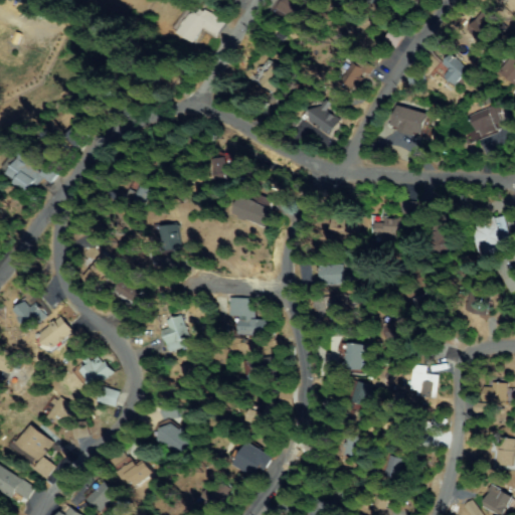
[(302,27),(291,19),(292,18),(279,9),(284,0),(295,0),(313,11),(302,27)]
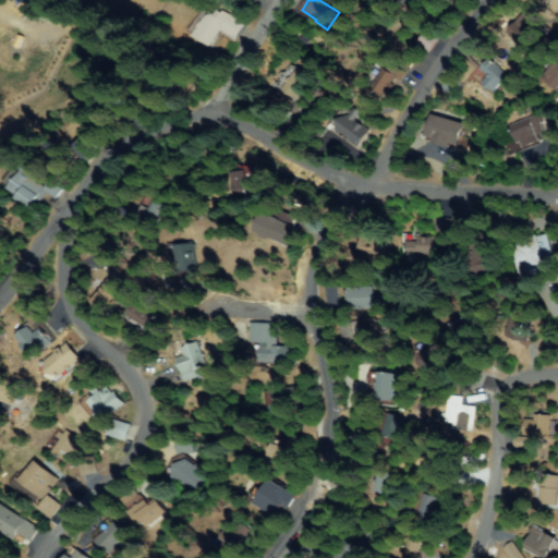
[(216,9),(223,15),(228,12),(242,26),(232,37),(222,28),(215,37),(216,38),(208,47),(194,32),(202,24),(199,23),(208,13),(210,14),(216,9)]
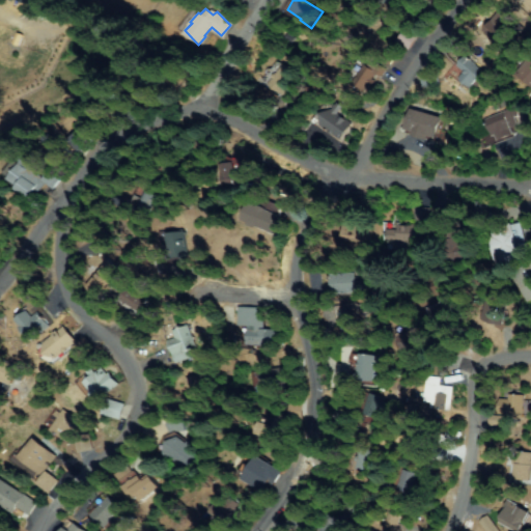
[(520,20),(505,42),(487,31),(502,8),(520,20)]
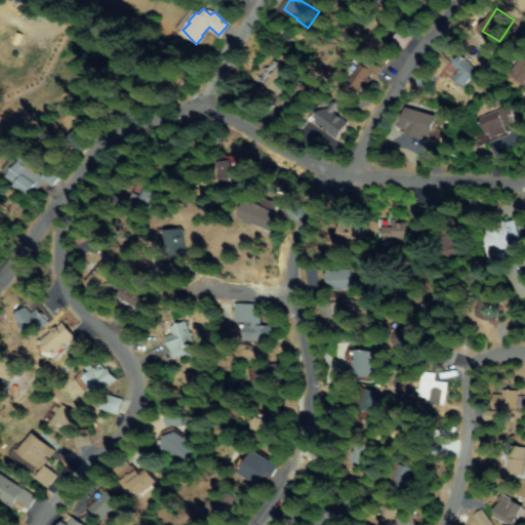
[(369,56),(380,70),(357,88),(347,76),(369,56)]
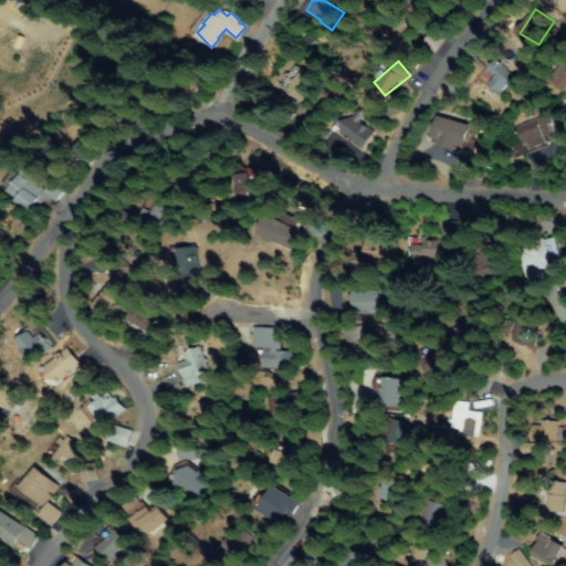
[(504,62),(512,87),(498,92),(490,67),(504,62)]
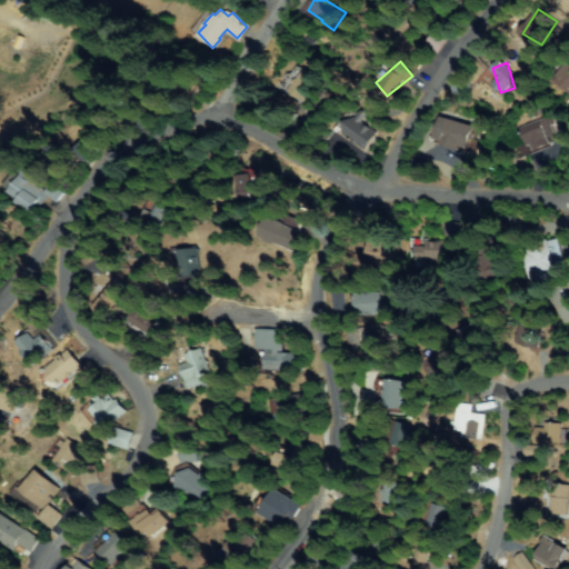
[(568,63),(568,89),(557,78),(568,63)]
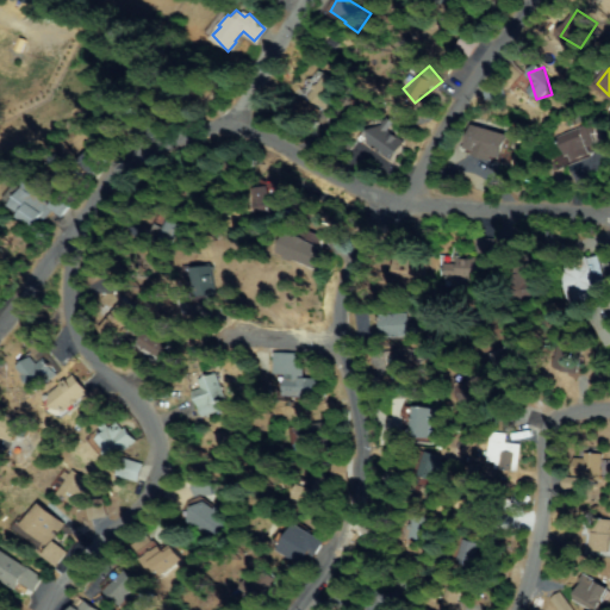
[(316,74),(342,85),(331,111),(305,100),(316,74)]
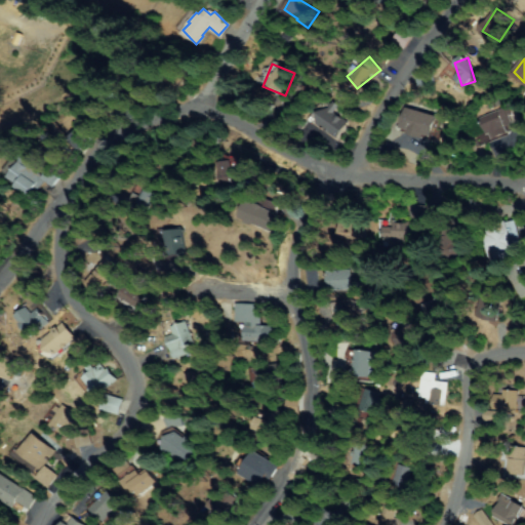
[(348,121),(337,138),(310,122),(320,106),(348,121)]
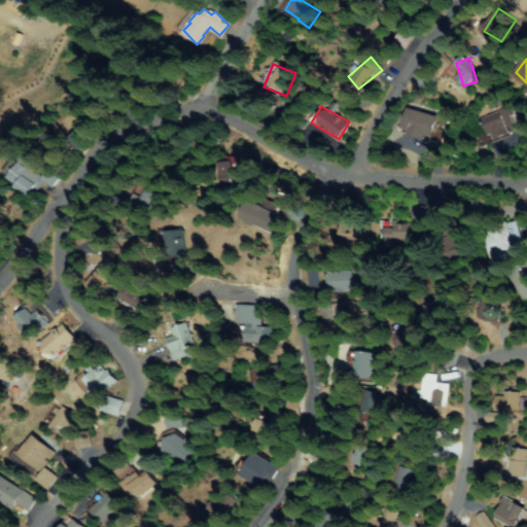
[(431,141),(403,131),(412,108),(440,118),(431,141)]
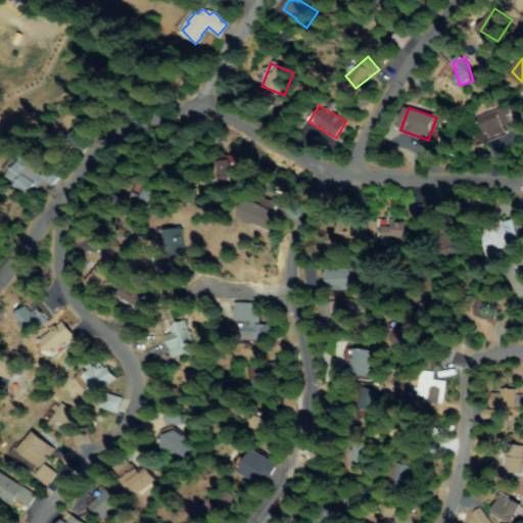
[(490,139),(478,122),(497,107),(510,124),(490,139)]
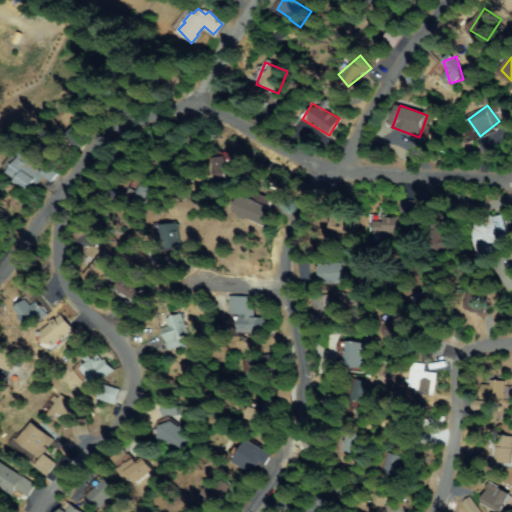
[(511,109),(511,125),(510,128),(501,120),(511,109)]
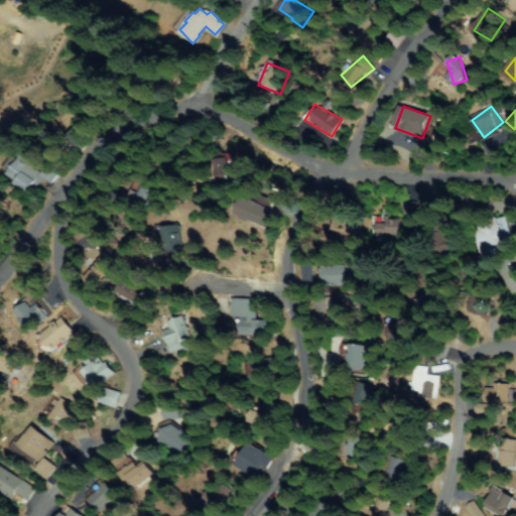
[(229,155),(228,149),(236,147),(244,179),(224,184),(218,158),(229,155)]
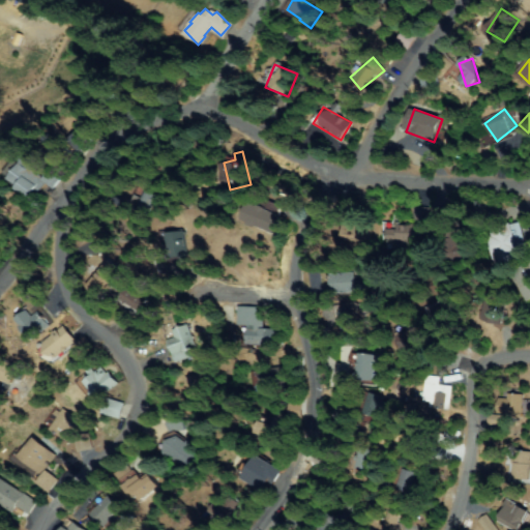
[(63,178),(56,186),(48,179),(30,200),(4,177),(22,156),(46,177),(53,169),(63,178)]
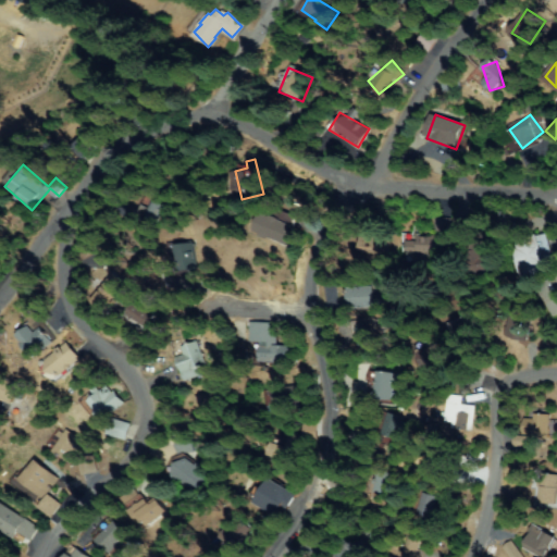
[(146,214),(164,196),(175,207),(157,225),(146,214)]
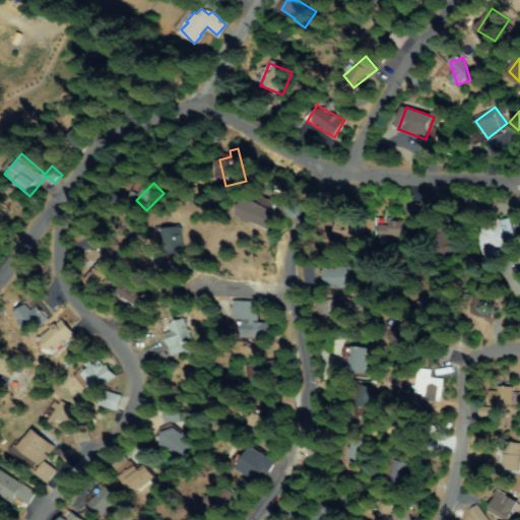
[(247,219),(254,195),(280,203),(274,228),(247,219)]
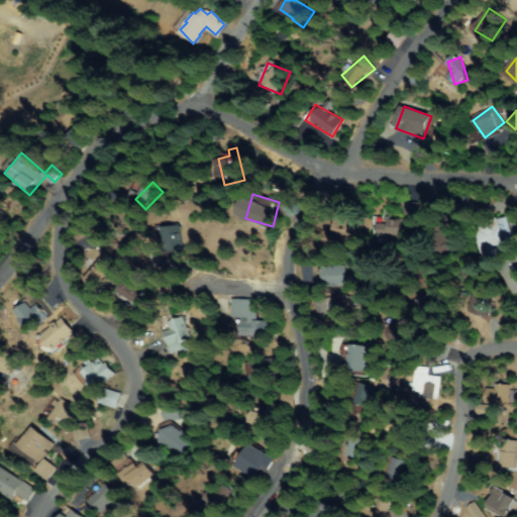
[(415,203),(413,214),(403,213),(404,202),(415,203)]
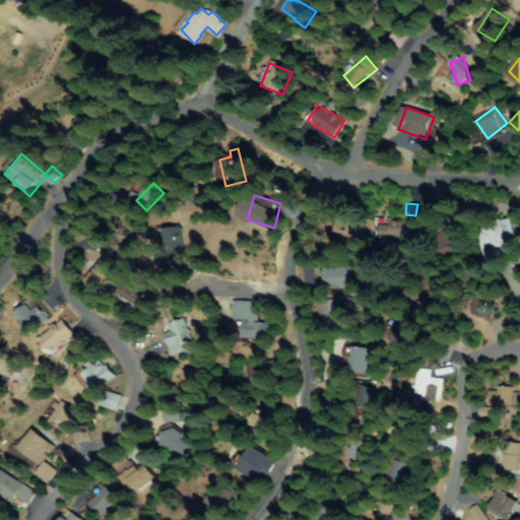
[(434,204),(434,218),(424,219),(423,204),(434,204)]
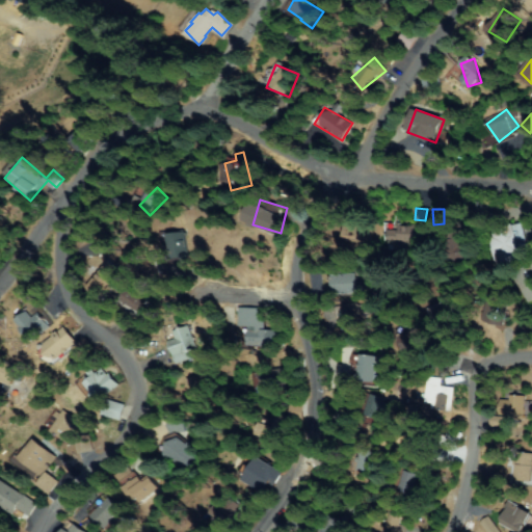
[(368,229),(366,241),(345,238),(348,224),(368,229)]
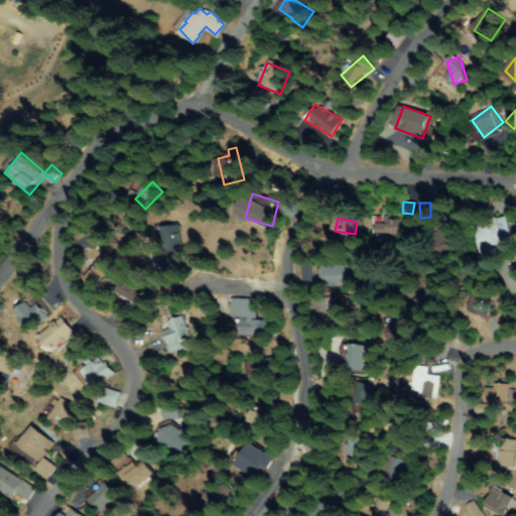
[(494,218),(507,220),(501,256),(474,252),(478,224),(493,226),(494,218)]
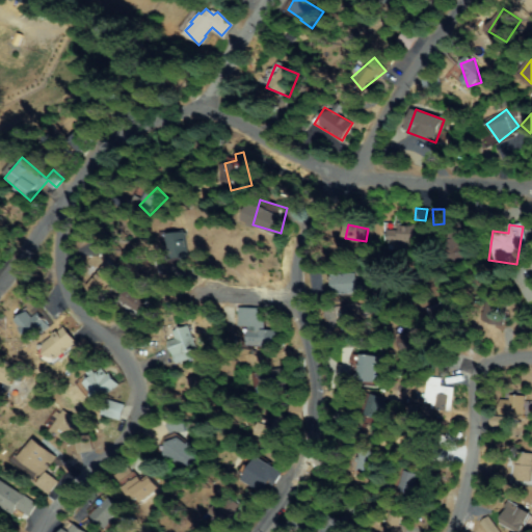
[(398,250),(397,240),(387,241),(384,230),(415,227),(417,248),(398,250)]
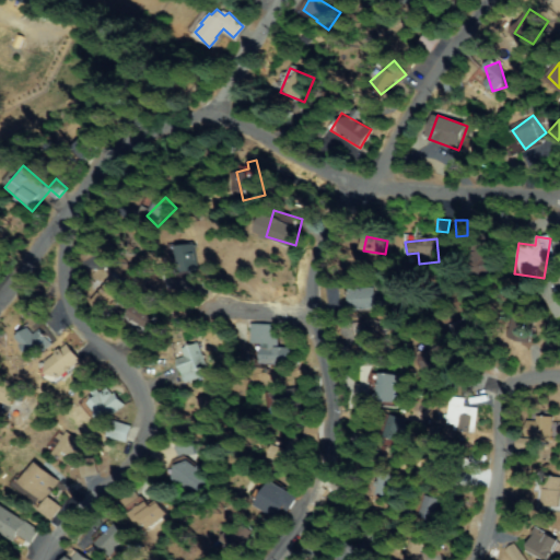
[(477,246),(478,260),(492,258),(494,272),(469,276),(466,248),(477,246)]
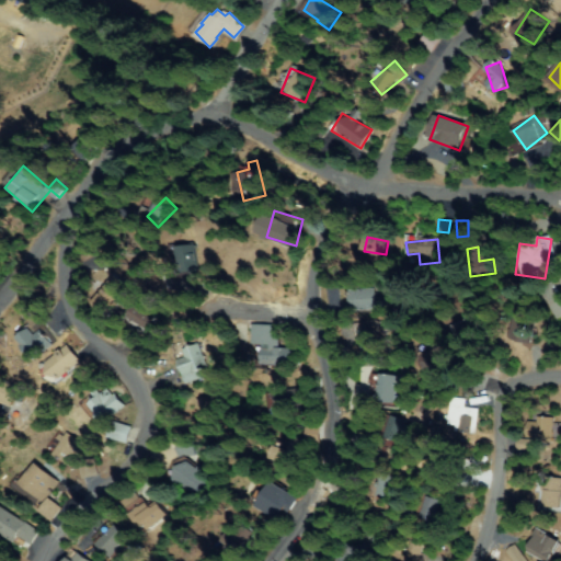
[(198,248),(206,275),(194,278),(186,251),(198,248)]
